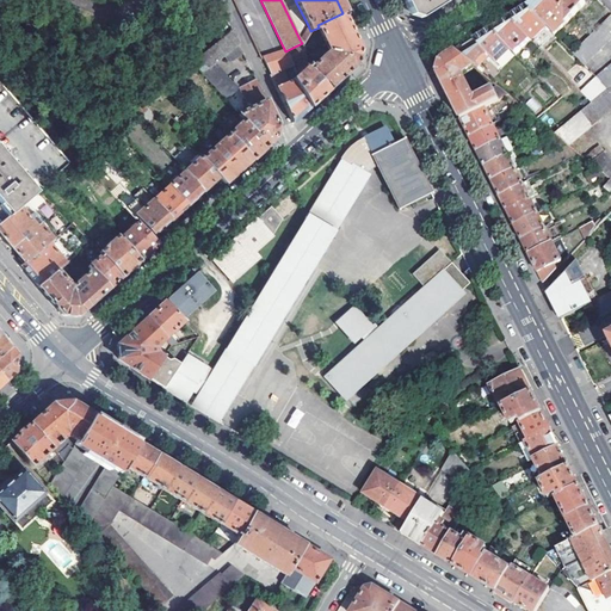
[(406,0),(409,8),(427,13),(448,0),(406,0)]
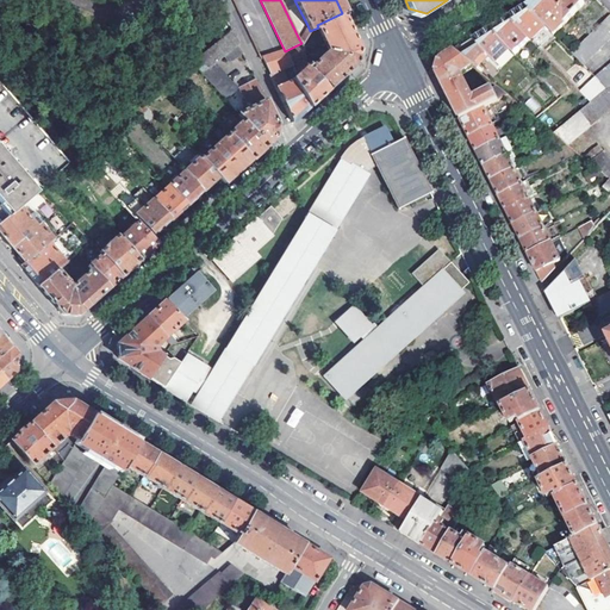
[(584,4),(580,0),(536,0),(526,7),(545,26),(553,35),(584,4)]
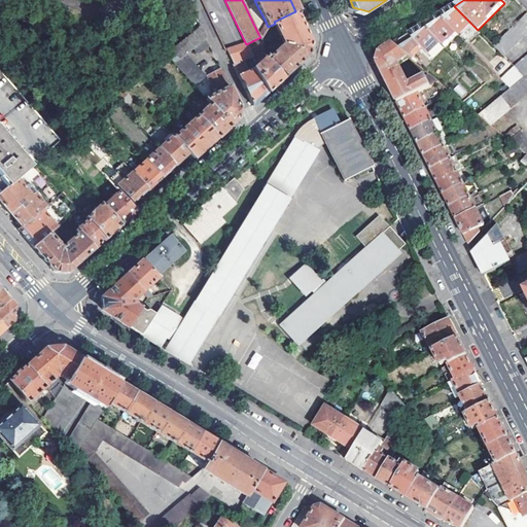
[(178,8),(181,14),(195,8),(191,2),(178,8)]
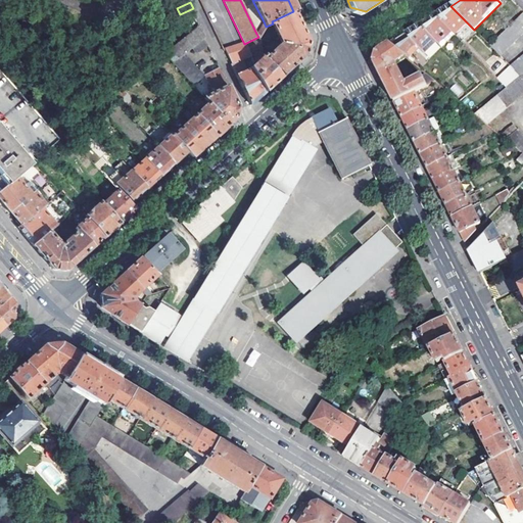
[(441,12),(436,15),(455,35),(467,22),(450,6),(441,12)]
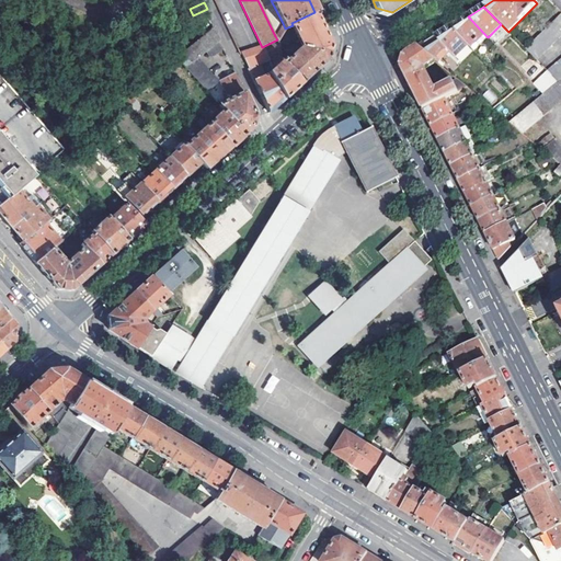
[(315,12),(292,23),(293,25),(302,47),(329,52),(331,45),(323,29),(315,12)]
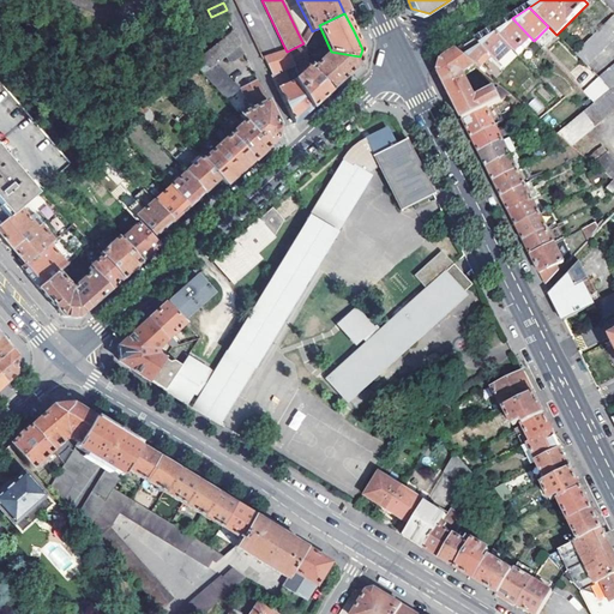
[(613,13),(575,53),(587,65),(613,37),(613,13)]
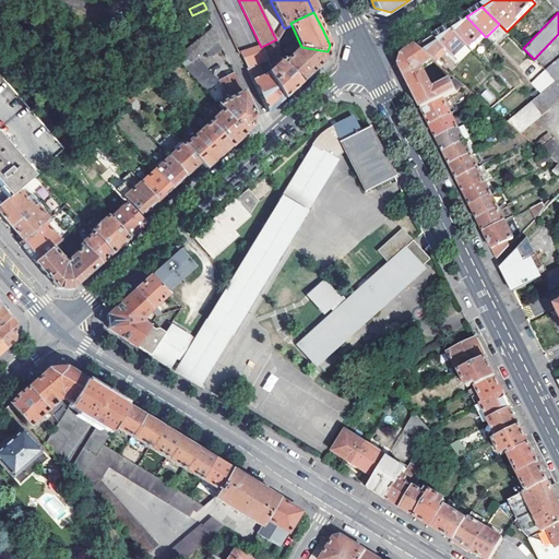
[(467,46),(472,51),(486,37),(466,16),(454,24),(449,27),(467,46)]
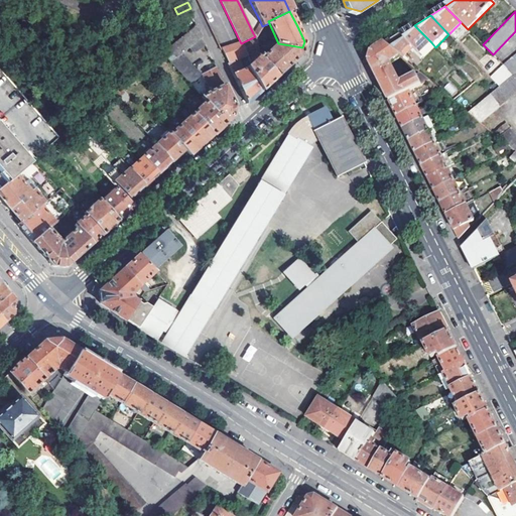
[(191,17),(179,26),(185,33),(195,25),(191,17)]
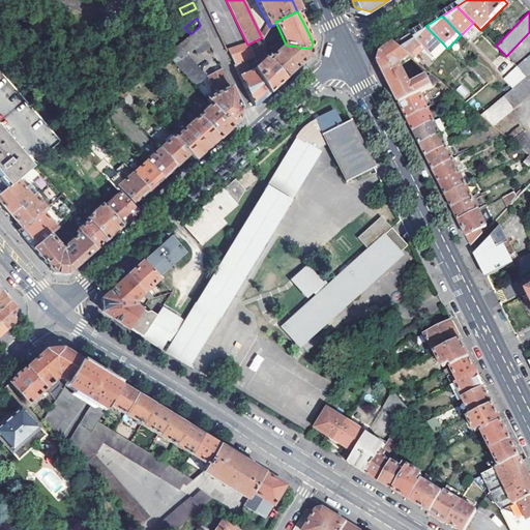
[(262,37),(263,39),(269,27),(267,22),(260,34),(262,37)]
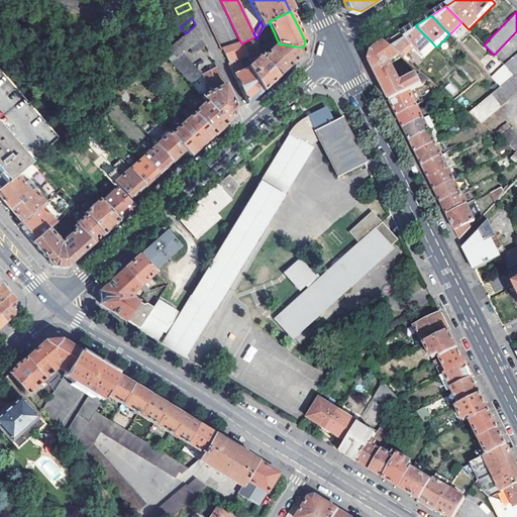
[(162,54),(171,63),(181,54),(189,47),(200,38),(201,37),(195,25),(186,33),(162,54)]
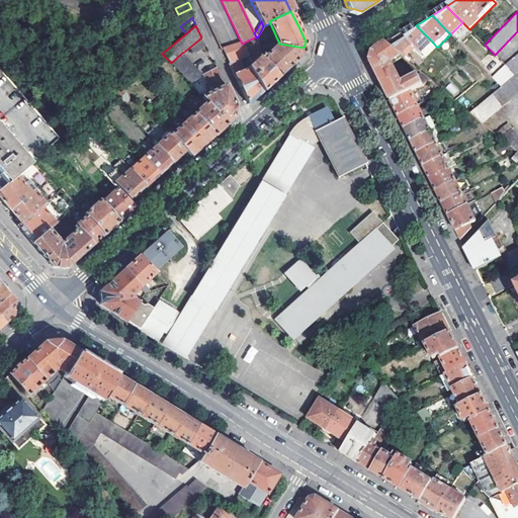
[(392,40),(407,56),(415,48),(421,54),(433,42),(416,25),(404,33),(392,40)]
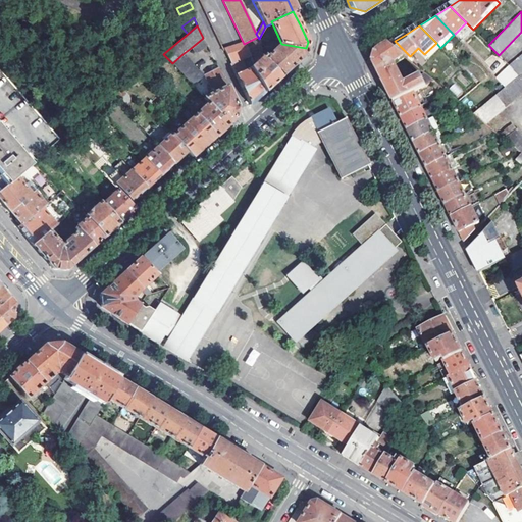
[(259,39),(258,37),(244,44),(250,55),(262,49),(262,47),(259,39)]
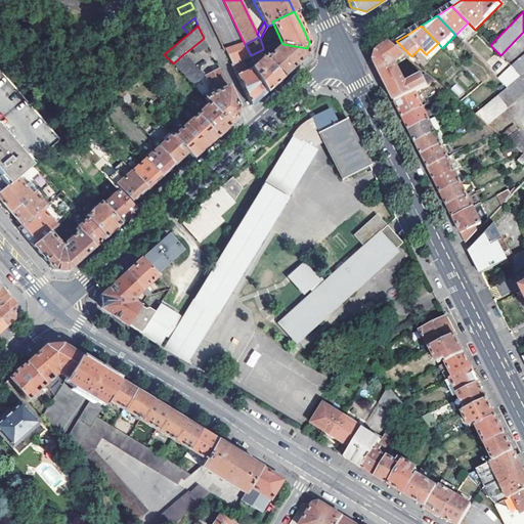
[(191,48),(194,52),(200,52),(208,45),(203,39),(191,48)]
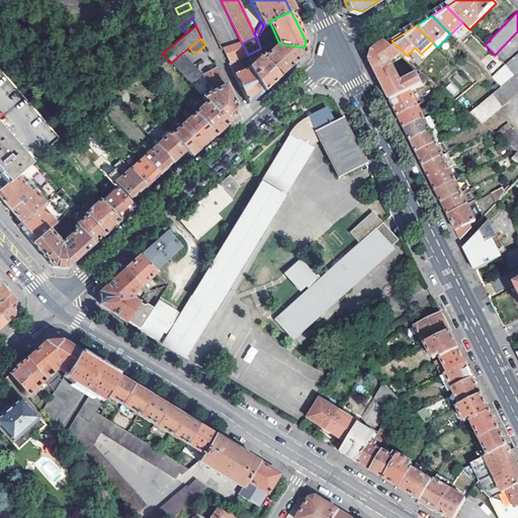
[(279,44),(278,42),(263,57),(261,59),(277,78),(291,65),(303,54),(304,48),(279,44)]
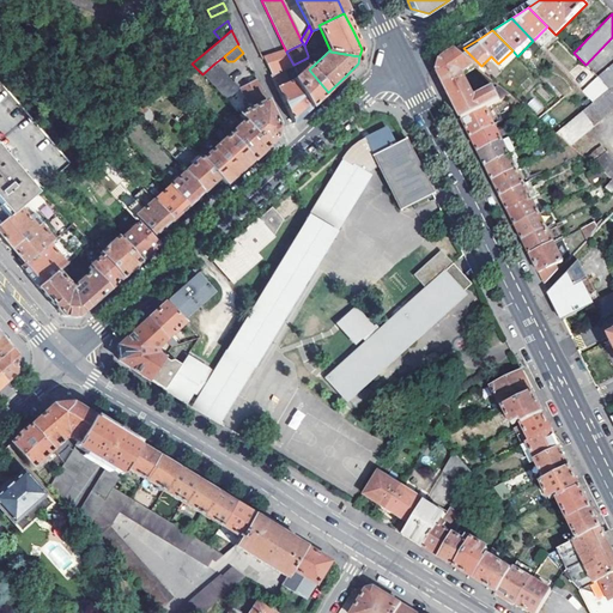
[(286,52),(263,59),(272,74),(284,71),(295,67),(293,65),(286,52)]
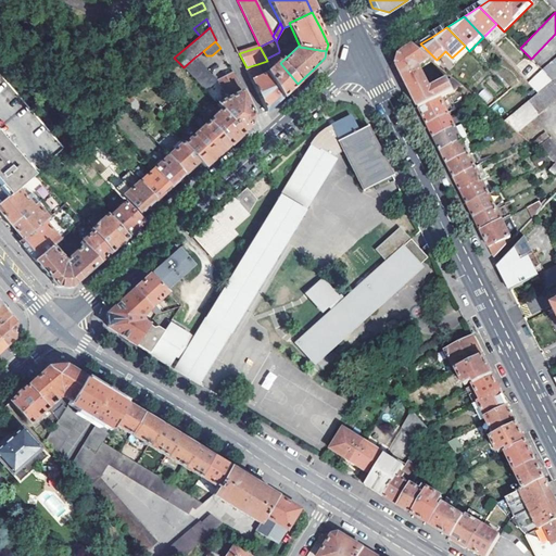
[(416,47),(402,55),(399,68),(407,85),(409,89),(412,95),(419,110),(440,99),(464,87),(454,78),(431,91),(429,88),(430,87),(424,75),(422,75),(420,71),(430,63),(431,59),(416,47)]
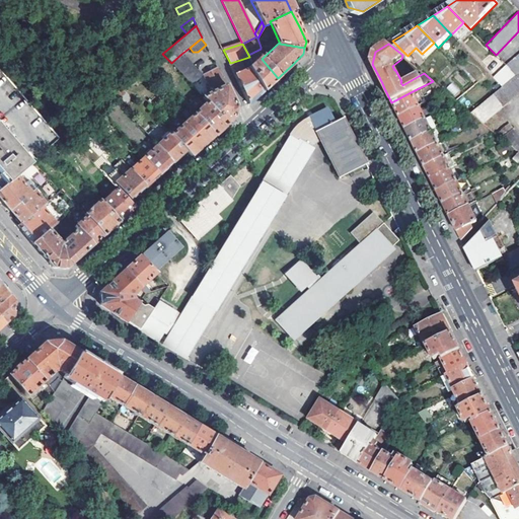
[(171,63),(191,85),(201,76),(181,54),(171,63)]
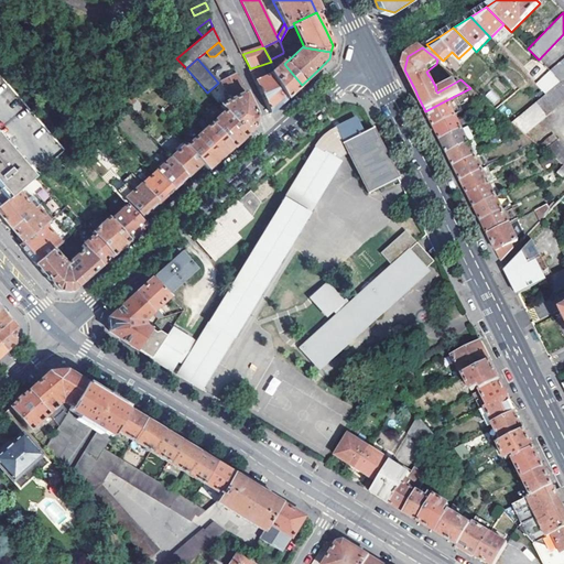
[(286,62),(285,60),(269,74),(270,75),(285,99),(299,87),(302,85),(284,64),(286,62)]
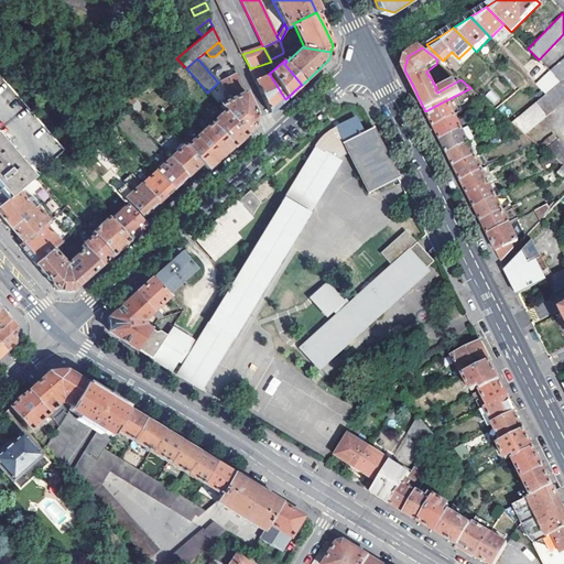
[(563,60),(551,72),(562,83),(563,80),(563,60)]
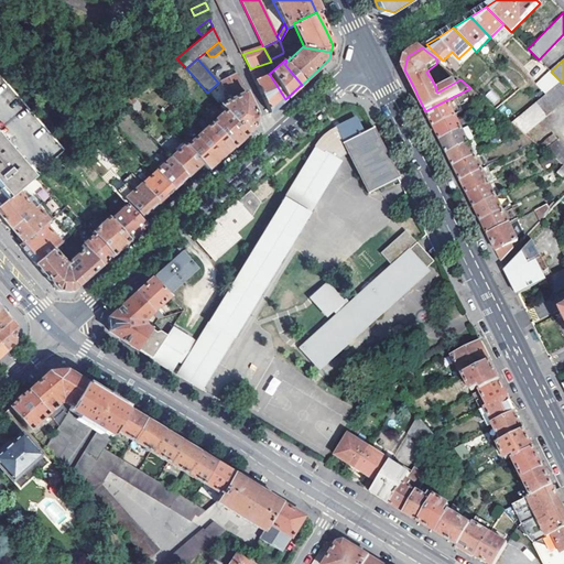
[(250,68),(248,69),(269,114),(282,102),(285,99),(270,75),(267,76),(261,65),(250,68)]
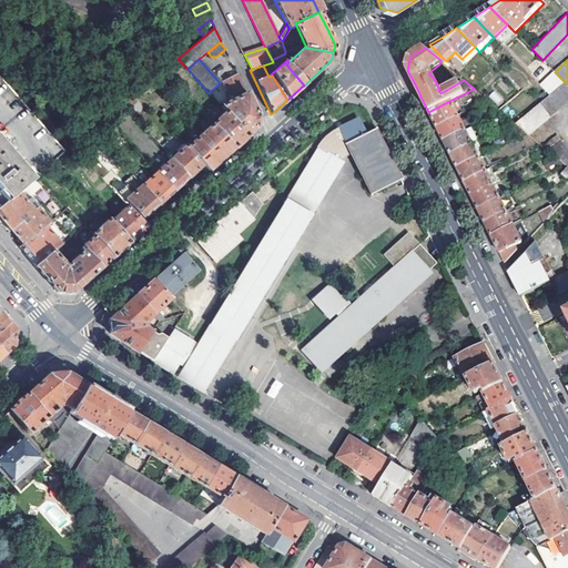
[(555,72),(547,79),(557,90),(566,83),(555,72)]
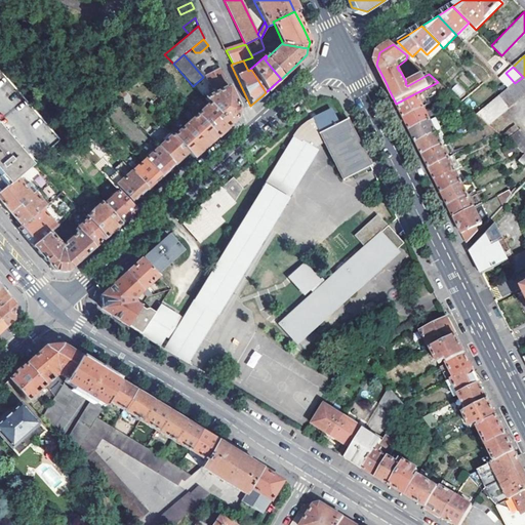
[(218,68),(204,75),(210,86),(207,87),(211,94),(204,97),(208,103),(229,125),(232,123),(236,120),(237,113),(238,106),(218,68)]
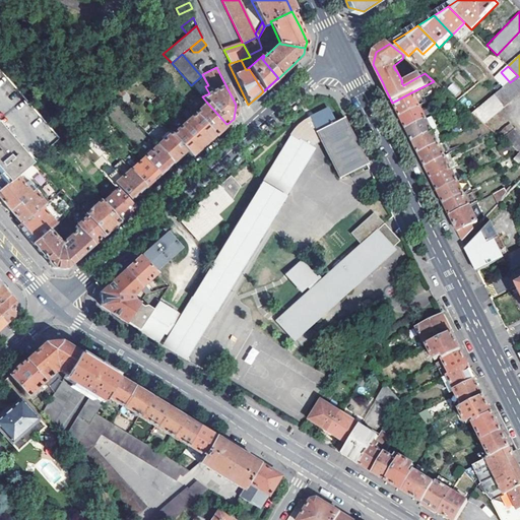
[(472,113),(485,124),(519,94),(519,74),(518,76),(510,82),(472,113)]
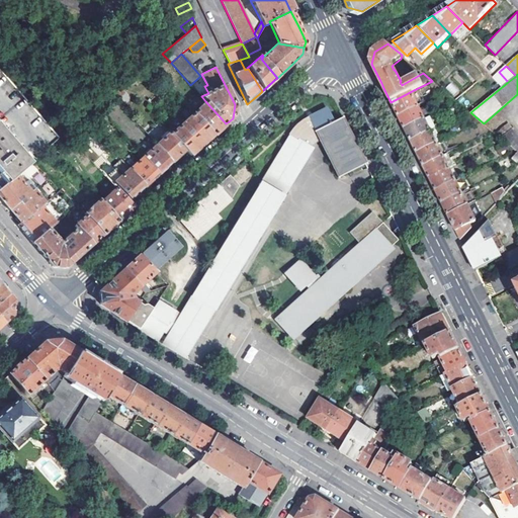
[(445,88),(454,96),(459,90),(450,83),(445,88)]
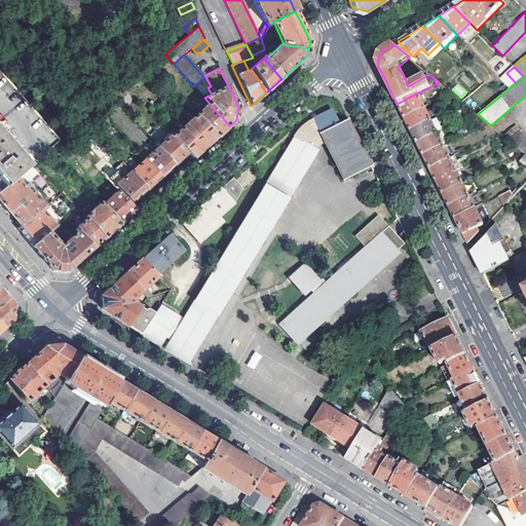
[(120,89),(115,95),(119,99),(124,95),(120,89)]
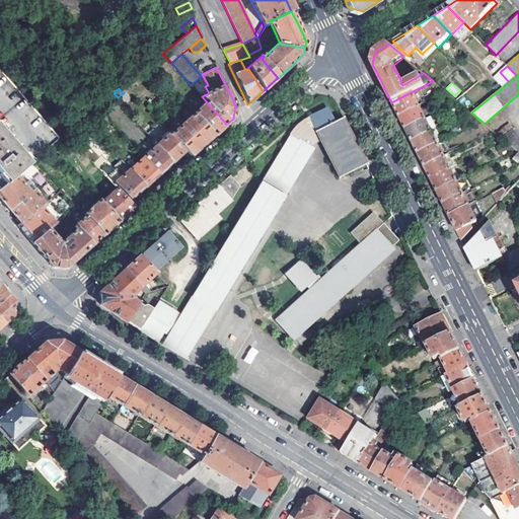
[(411,92),(391,102),(393,105),(398,117),(419,106),(411,92)]
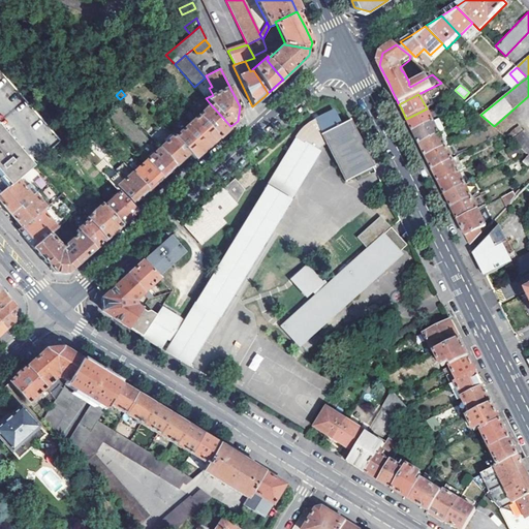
[(230,126),(210,103),(197,116),(217,138),(222,134),(230,126)]
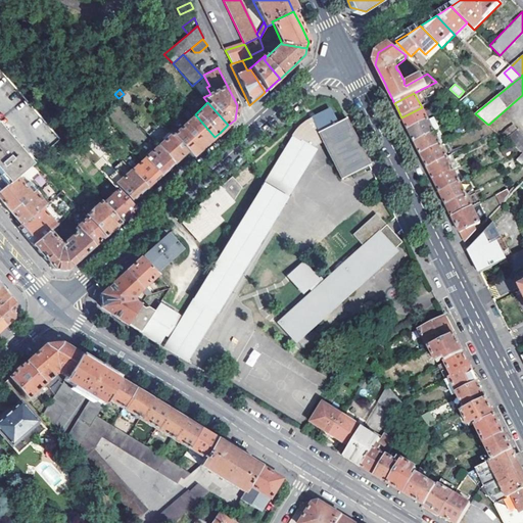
[(422,107),(401,117),(403,121),(409,130),(428,121),(422,107)]
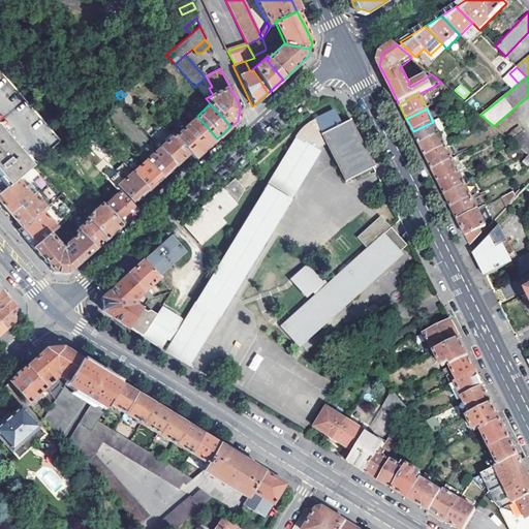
[(374,167),(349,120),(339,124),(333,112),(314,121),(315,123),(309,126),(305,130),(299,138),(297,137),(218,265),(184,319),(161,307),(155,315),(142,336),(162,348),(168,339),(173,341),(166,351),(188,364),(318,151),(316,150),(320,145),(327,143),(345,181),(374,167)]
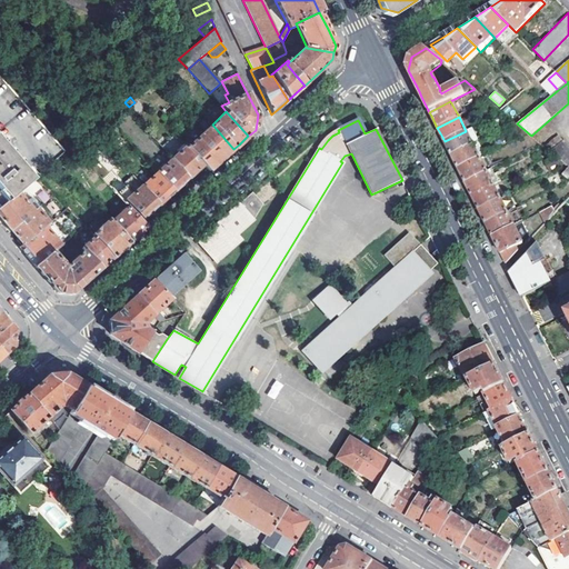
[(202,165),(209,171),(222,160),(233,149),(212,125),(187,148),(202,165)]
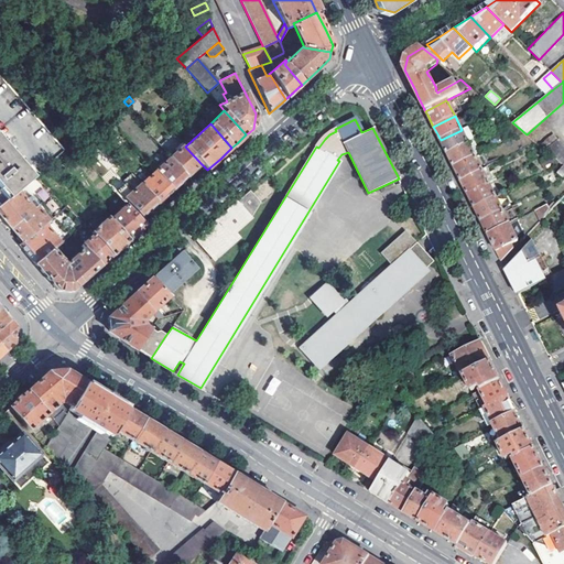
[(462,130),(441,140),(442,143),(447,153),(468,143),(462,130)]
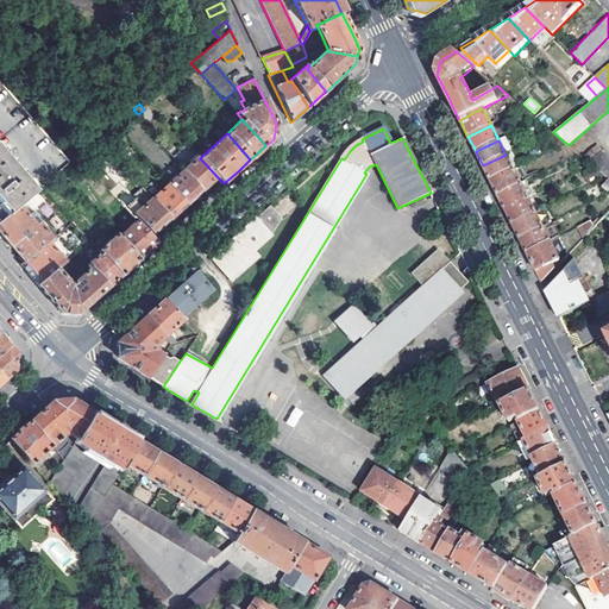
[(602,151),(597,145),(584,157),(589,162),(608,179),(602,187),(608,193),(608,157),(603,150),(602,151)]
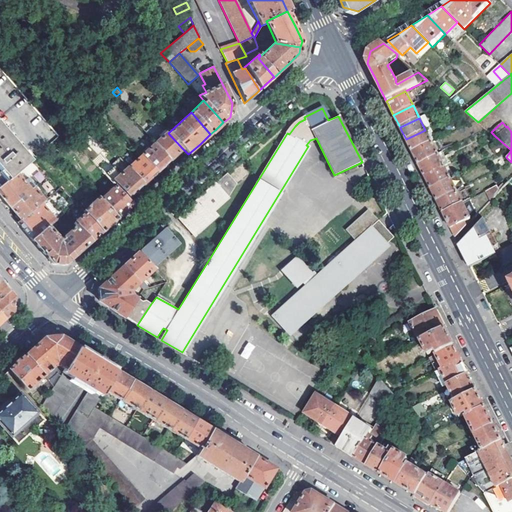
[(0,128),(0,185),(1,186),(15,174),(29,162),(0,128)]
